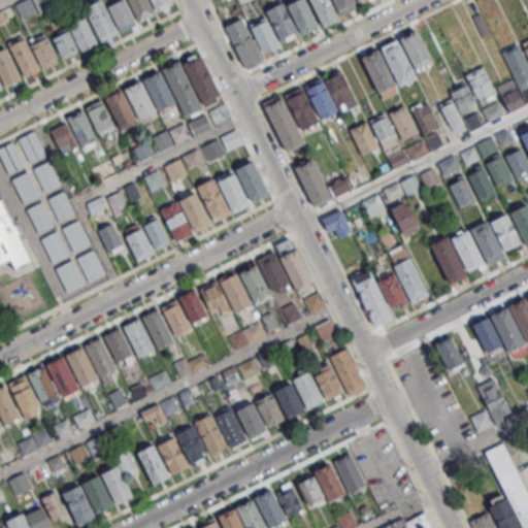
[(86,8),(102,0),(119,34),(102,42),(86,8)]
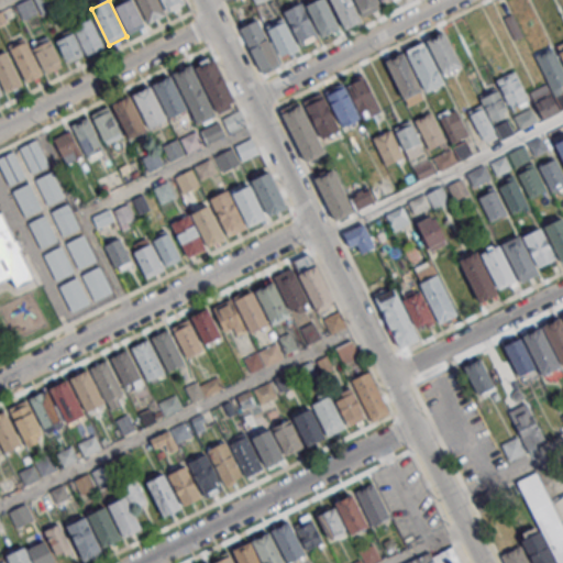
[(117,8),(131,0),(133,0),(147,26),(130,34),(117,8)]
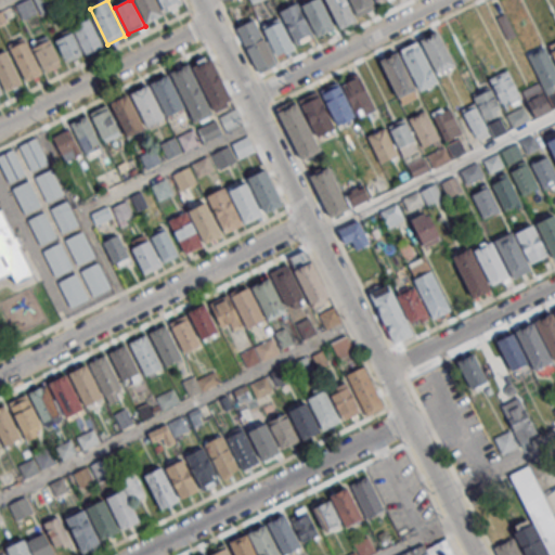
[(137,0),(157,0),(165,15),(149,24),(137,0)]
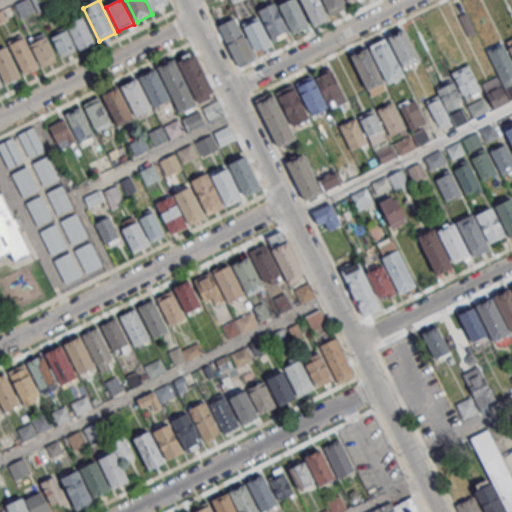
[(149,0),(168,0),(170,3),(155,11),(149,0)]
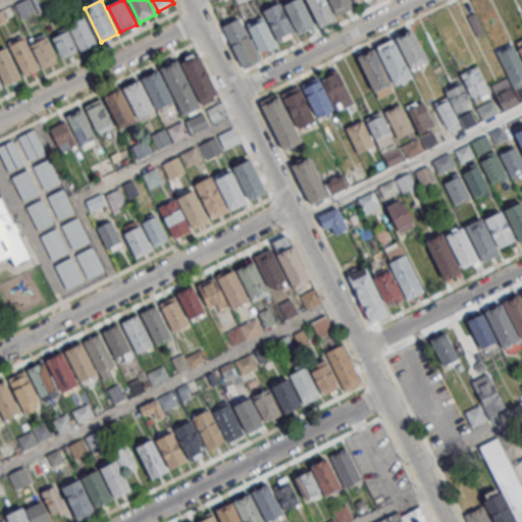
[(282,2),(286,0),(301,0),(314,25),(299,34),(282,2)]
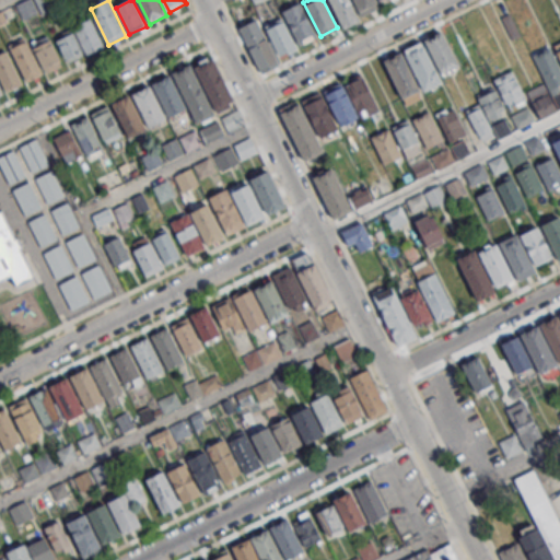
[(329,0),(350,0),(361,21),(345,30),(329,0)]
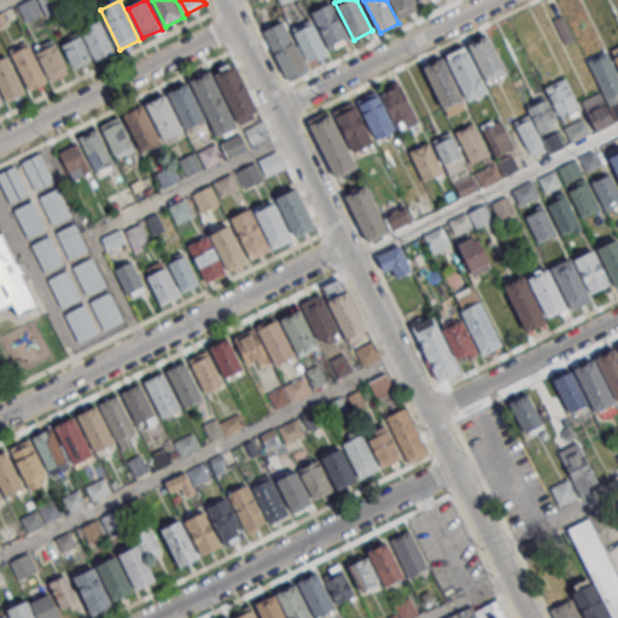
[(390,0),(417,0),(421,9),(402,18),(398,12),(397,13),(390,0)]
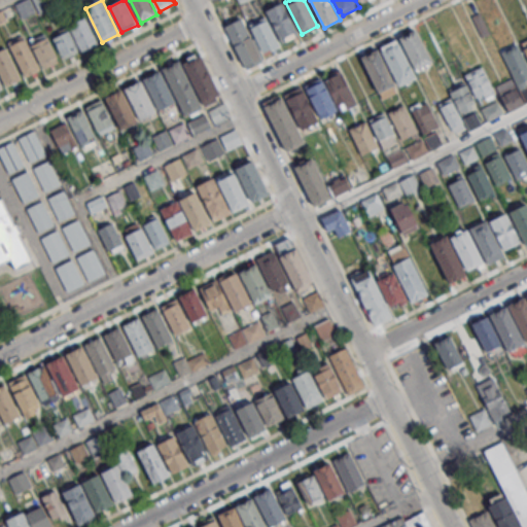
[(266,10),(281,2),(296,34),(281,42),(266,10)]
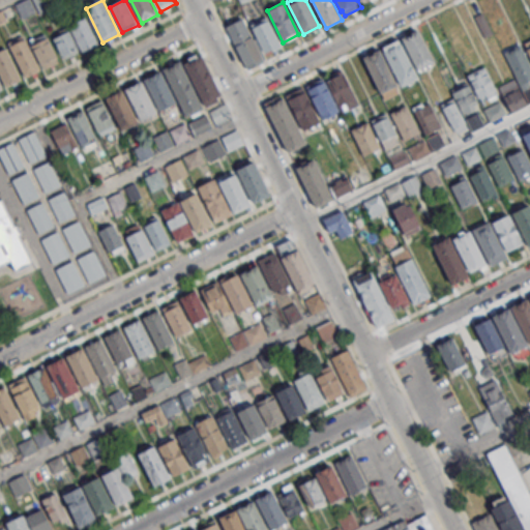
[(248,22),(264,13),(280,46),(264,53),(248,22)]
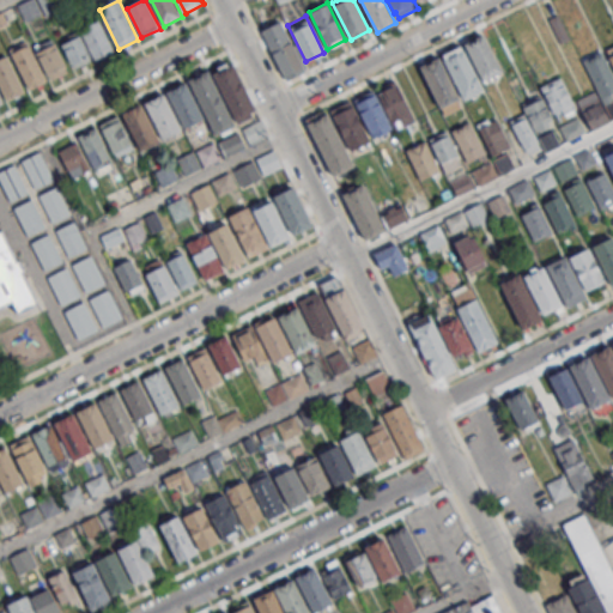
[(113,50),(98,19),(79,29),(80,31),(60,41),(72,70),(113,50)]
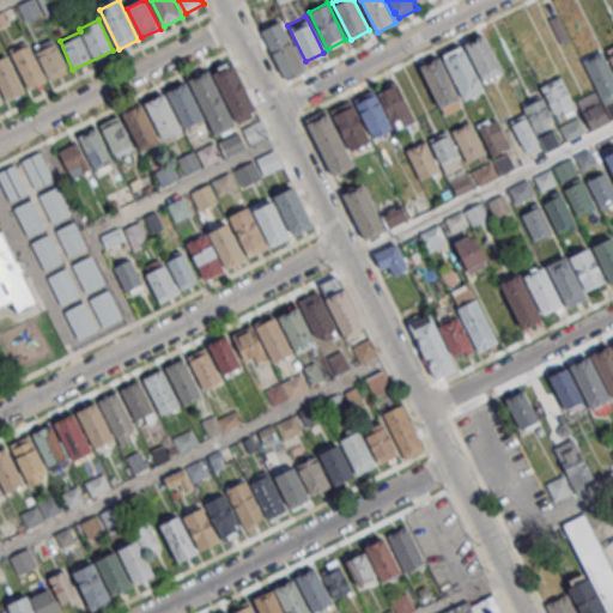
[(262,30),(280,22),(303,70),(285,79),(262,30)]
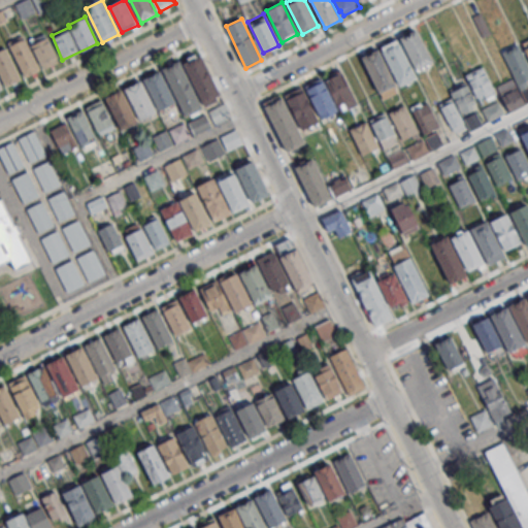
[(399,37),(416,29),(431,61),(415,69),(399,37)]
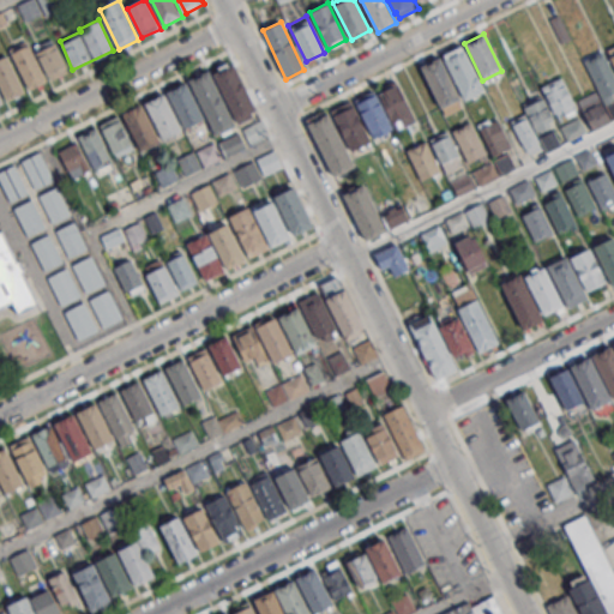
[(34,48),(50,80),(68,71),(52,38),(34,48)]
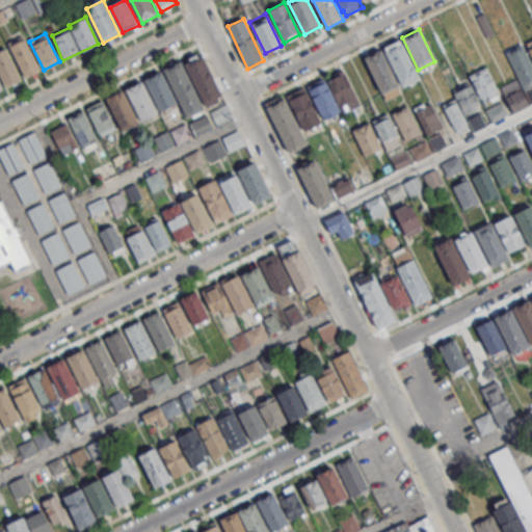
[(10,47),(27,38),(43,71),(26,78),(10,47)]
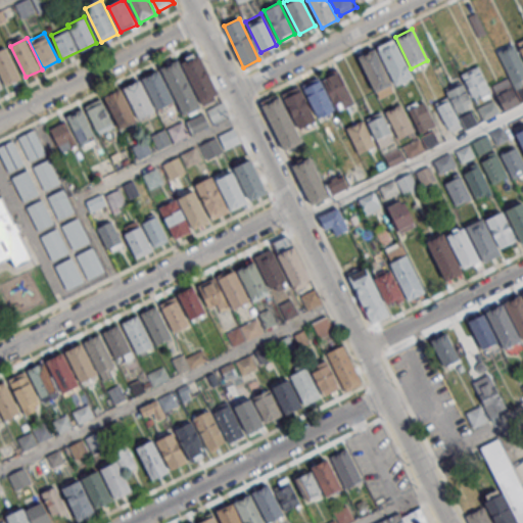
[(376,46),(395,85),(412,77),(393,38),(376,46)]
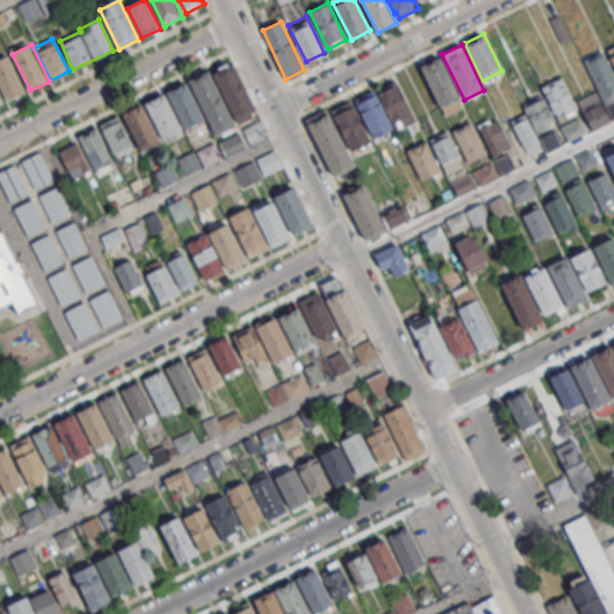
[(583,60),(602,50),(613,76),(613,91),(613,92),(613,94),(613,118),(612,119),(583,60)]
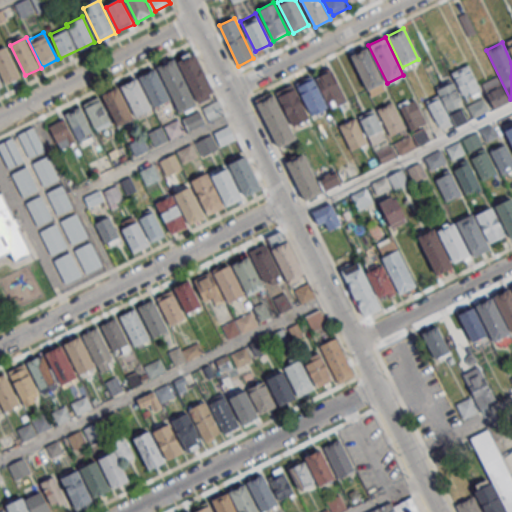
[(0,70),(0,49),(7,46),(22,77),(7,85),(0,70)]
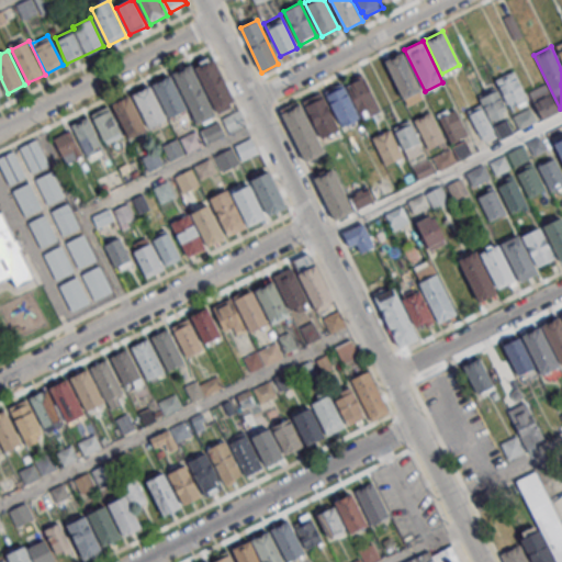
[(386,62),(403,53),(423,91),(420,92),(424,99),(408,107),(386,62)]
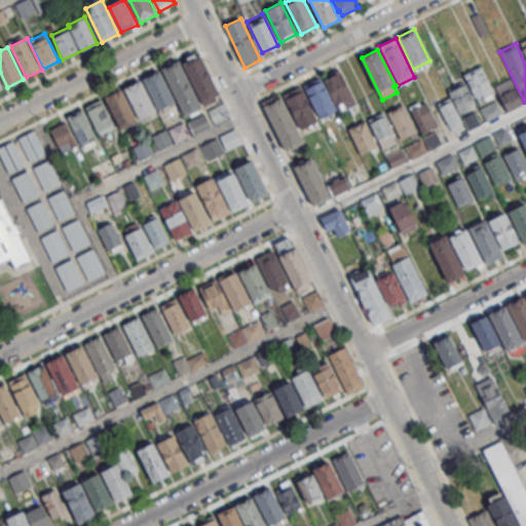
[(184,63),(201,54),(221,95),(217,97),(219,101),(205,107),(184,63)]
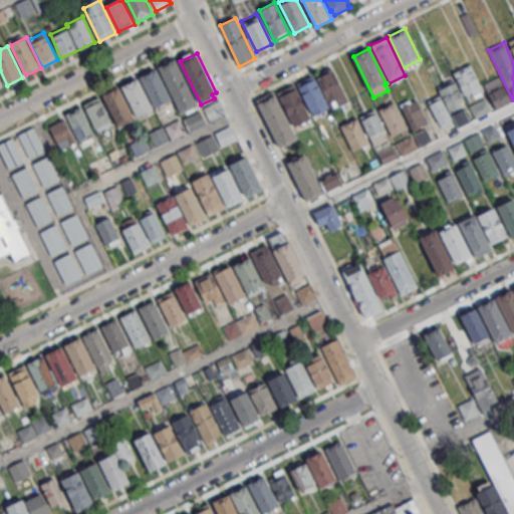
[(160,67),(176,59),(199,105),(183,113),(160,67)]
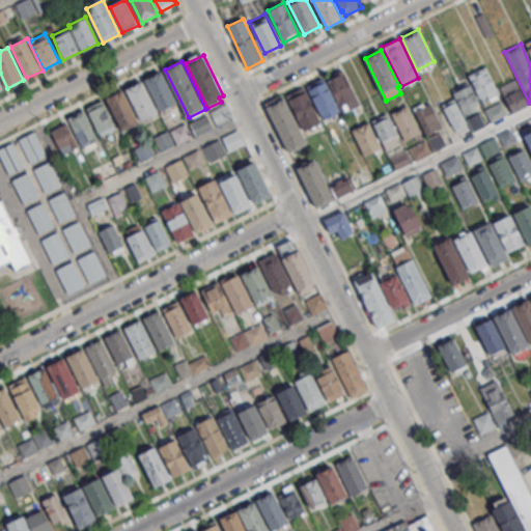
[(468,75),(484,66),(498,93),(487,99),(485,94),(479,98),(468,75)]
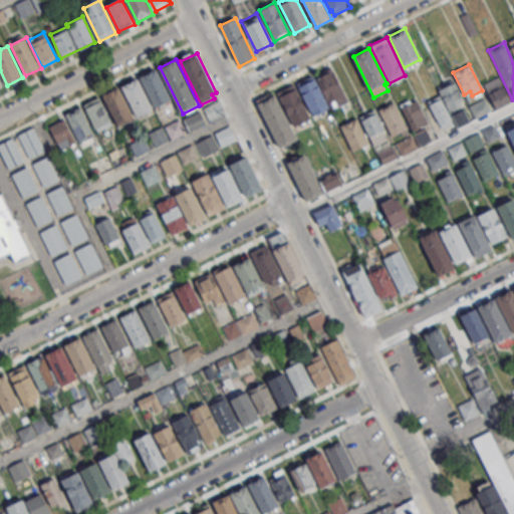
[(142,76),(158,69),(173,99),(157,107),(142,76)]
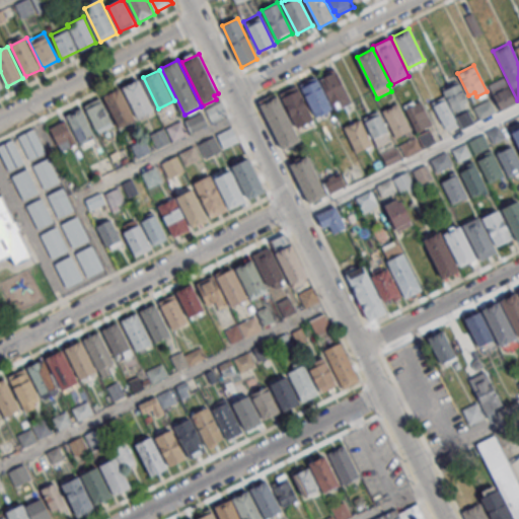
[(488,84),(503,76),(516,101),(501,109),(488,84)]
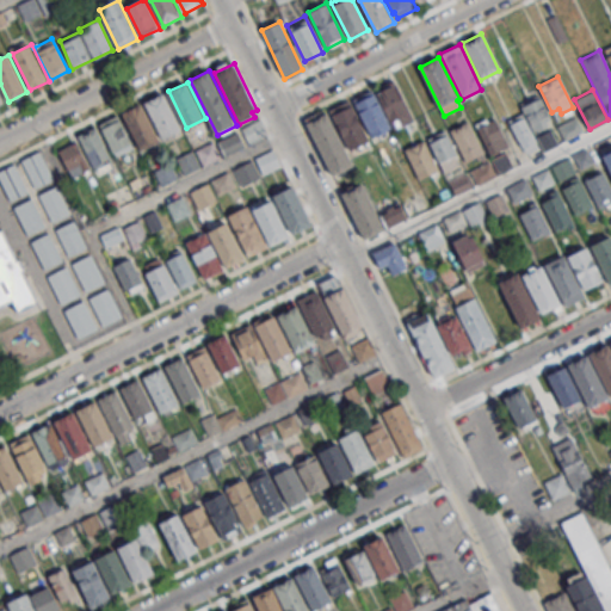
[(355,100),(374,91),(394,131),(376,141),(355,100)]
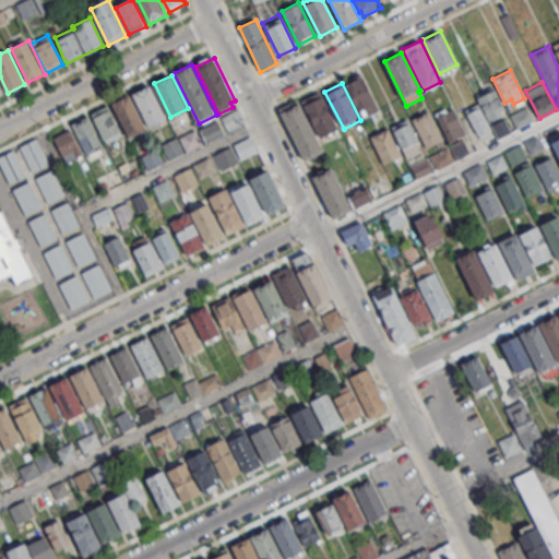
[(133,94),(151,85),(168,119),(150,128),(133,94)]
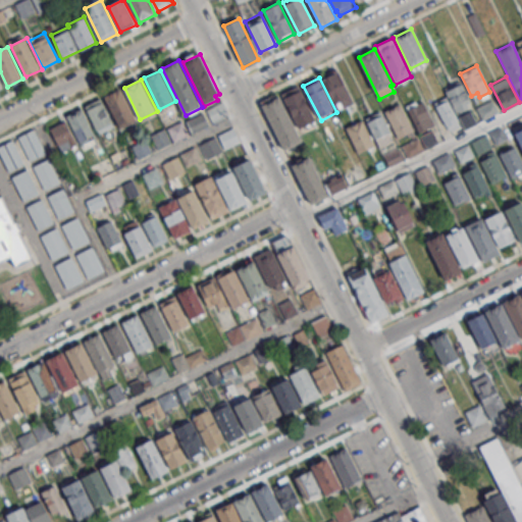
[(444,88),(456,112),(467,107),(465,104),(470,101),(459,80),(444,88)]
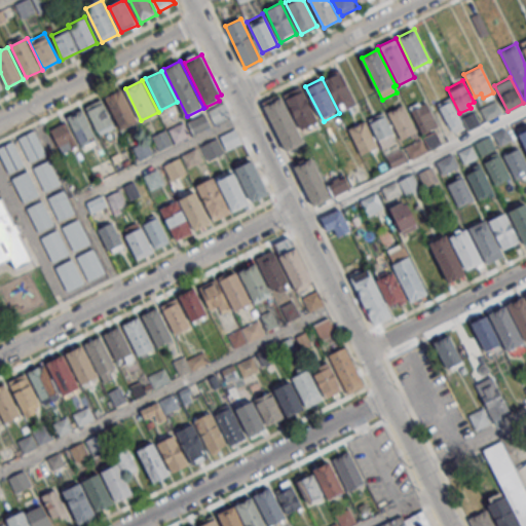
[(286,95),(302,86),(320,121),(304,129),(286,95)]
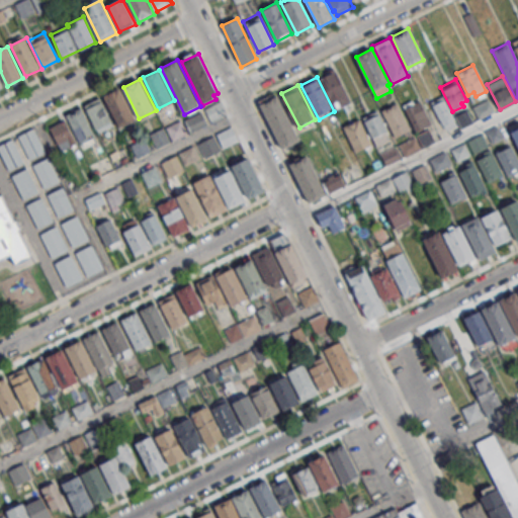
[(104,96),(121,88),(137,119),(120,127),(104,96)]
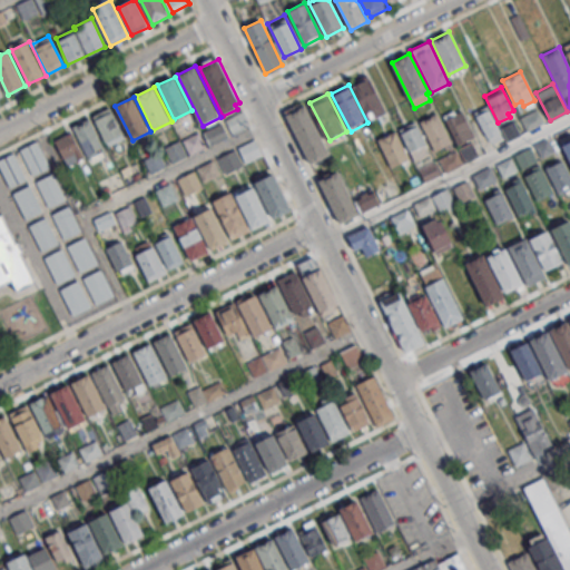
[(288,116),(307,106),(332,155),(313,165),(288,116)]
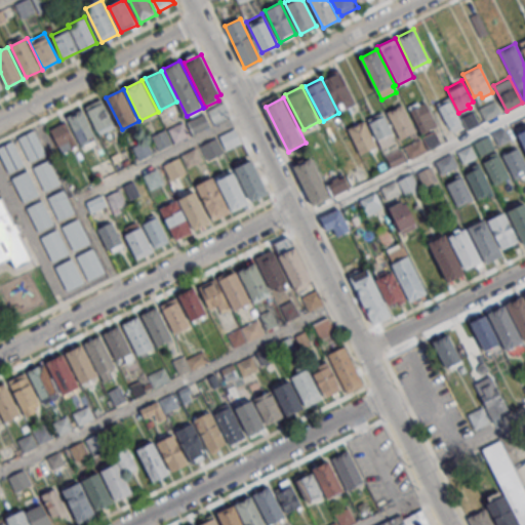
[(436,103),(451,131),(462,126),(448,97),(436,103)]
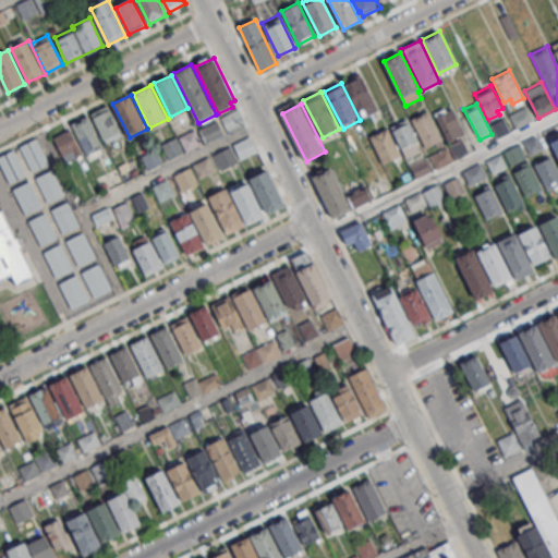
[(434,112),(449,105),(463,133),(448,141),(434,112)]
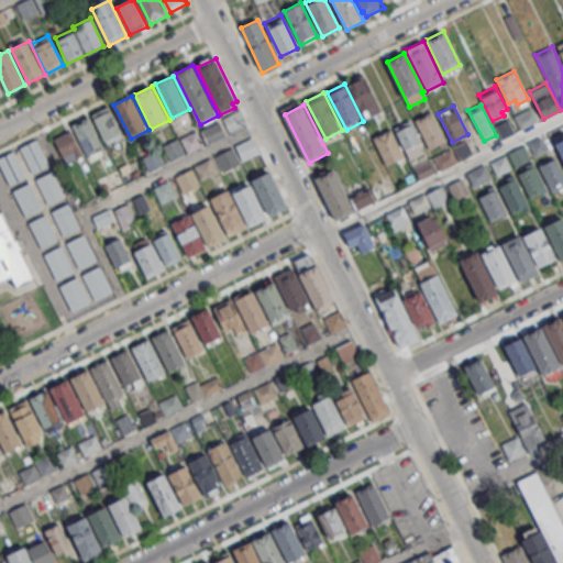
[(94,116),(110,107),(124,138),(108,145),(94,116)]
